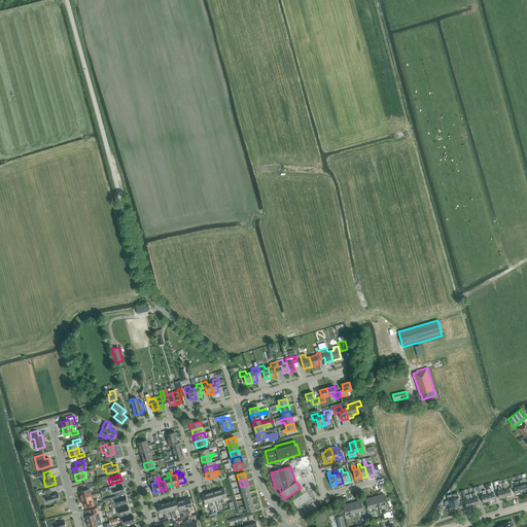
[(503,490),(505,496),(512,495),(510,488),(507,489),(506,484),(503,485),(504,490),(503,490)]
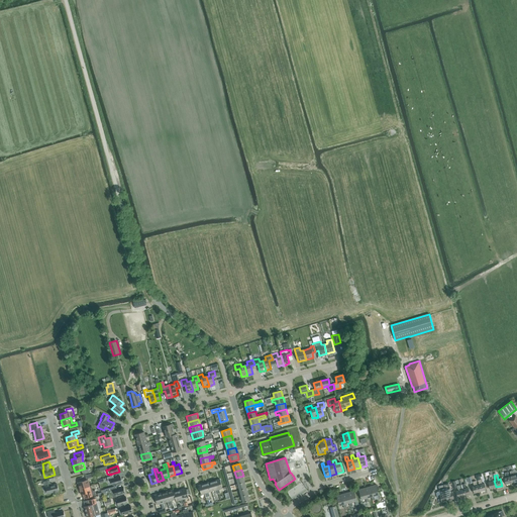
[(114,479),(113,476),(111,476),(107,478),(108,482),(111,481),(112,485),(122,483),(120,477),(114,479)]
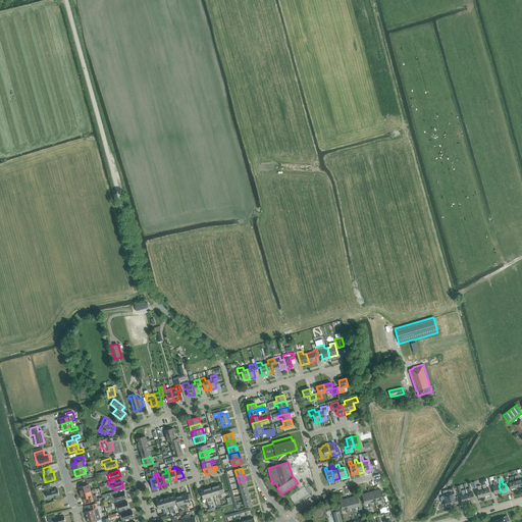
[(501,491),(499,485),(498,485),(497,481),(493,482),(494,486),(492,487),(494,493),(501,491)]
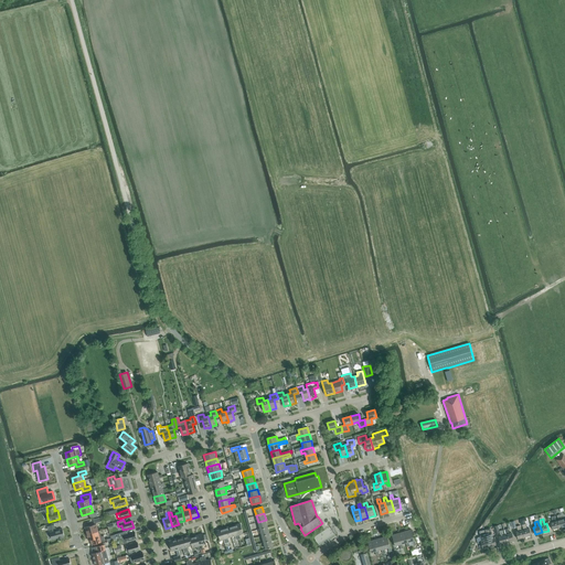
[(55,529),(54,524),(46,526),(48,530),(49,530),(52,530),(52,532),(51,532),(53,540),(59,537),(59,540),(63,539),(63,536),(64,536),(62,529),(57,530),(56,528),(55,529)]
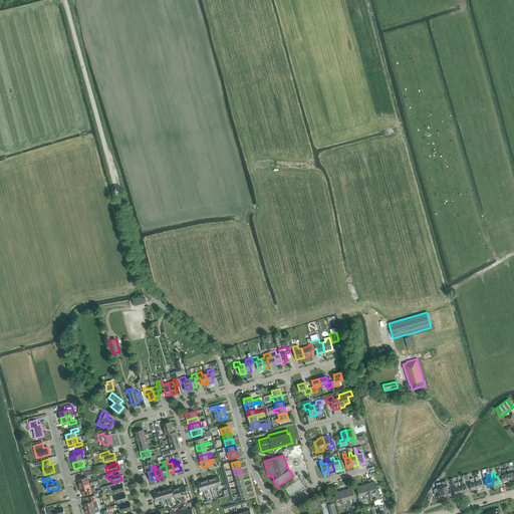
[(87,477),(77,480),(78,486),(89,483),(87,477)]
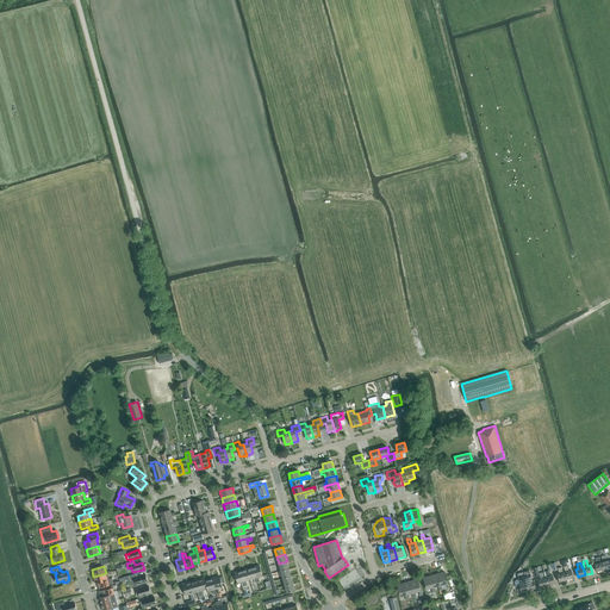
[(564,572),(566,580),(573,578),(571,571),(568,571),(567,566),(566,566),(564,567),(565,572),(564,572)]
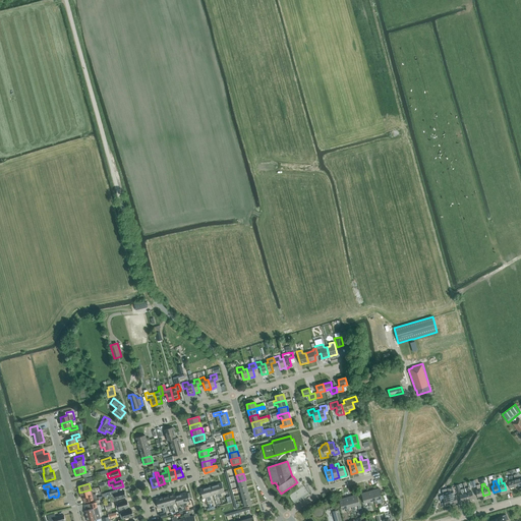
[(218,498),(220,498),(216,484),(211,485),(214,495),(217,494),(218,498)]
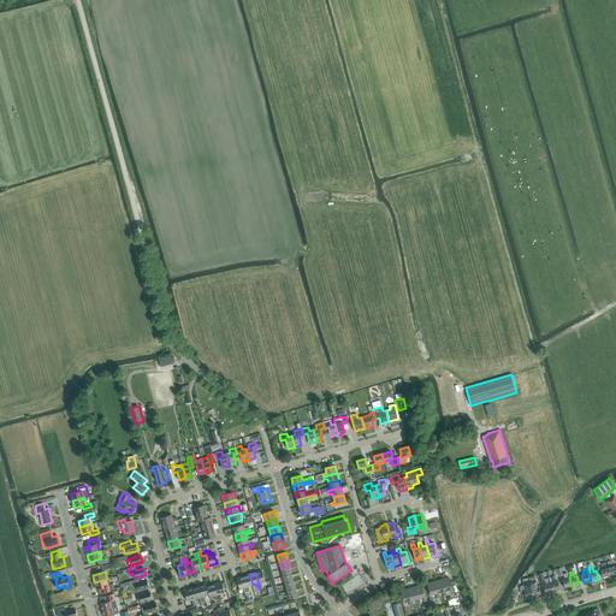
[(285,585),(295,582),(292,574),(283,576),(283,578),(282,578),(283,581),(284,581),(285,585)]
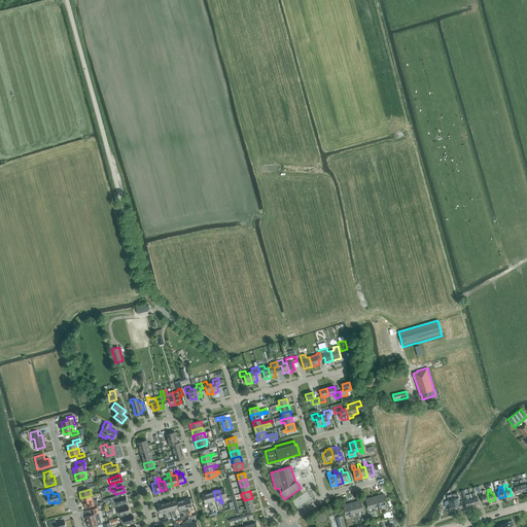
[(210,506),(212,506),(208,493),(203,495),(205,503),(208,502),(210,506)]
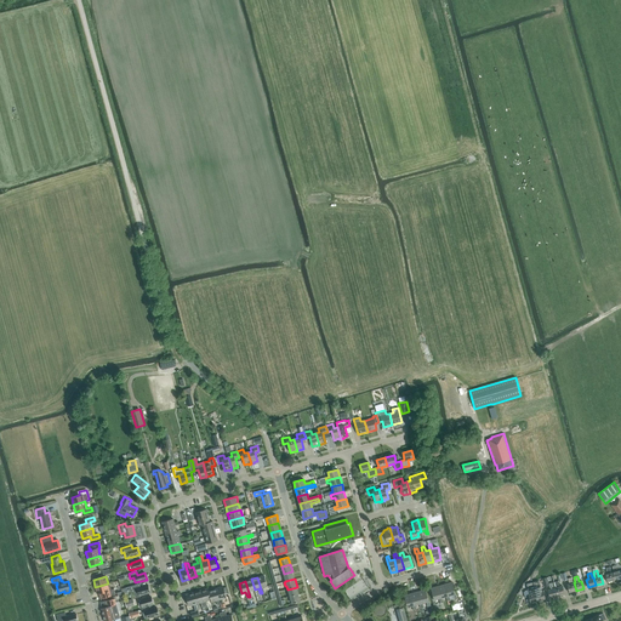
[(533,582),(537,600),(545,599),(543,591),(542,591),(540,585),(539,581),(533,582)]
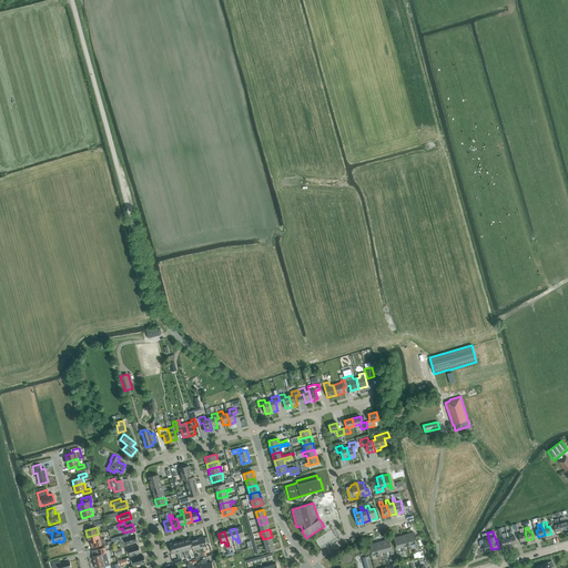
[(507,538),(509,545),(516,543),(514,536),(511,536),(510,531),(507,533),(508,537),(507,538)]
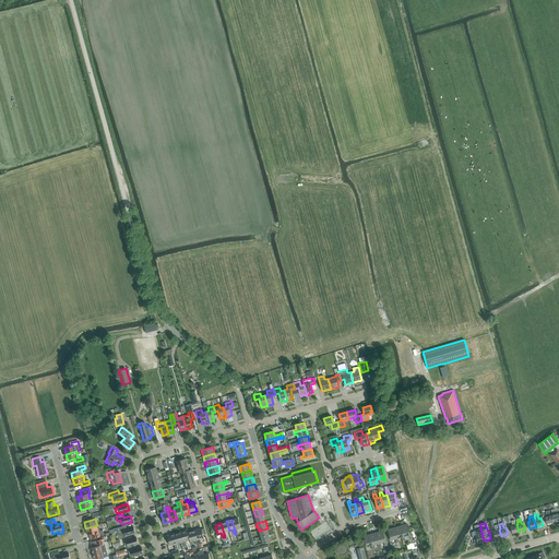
[(401,525),(404,536),(407,535),(409,539),(412,538),(411,534),(409,534),(407,524),(401,525)]
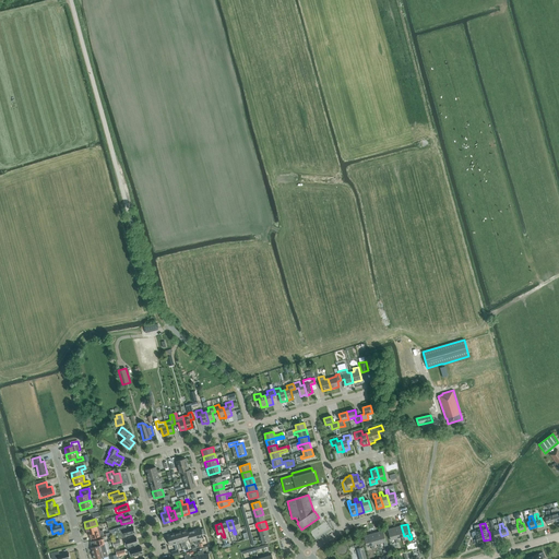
[(477,543),(484,540),(479,524),(474,525),(475,530),(476,535),(477,543)]
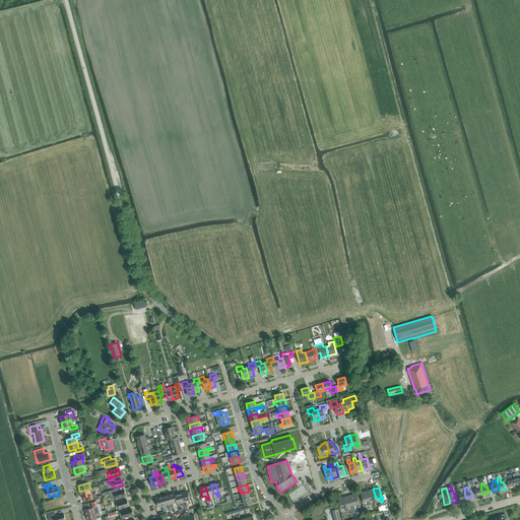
[(90,489),(79,492),(81,498),(83,497),(84,497),(85,501),(96,498),(95,494),(93,494),(91,489),(90,489)]
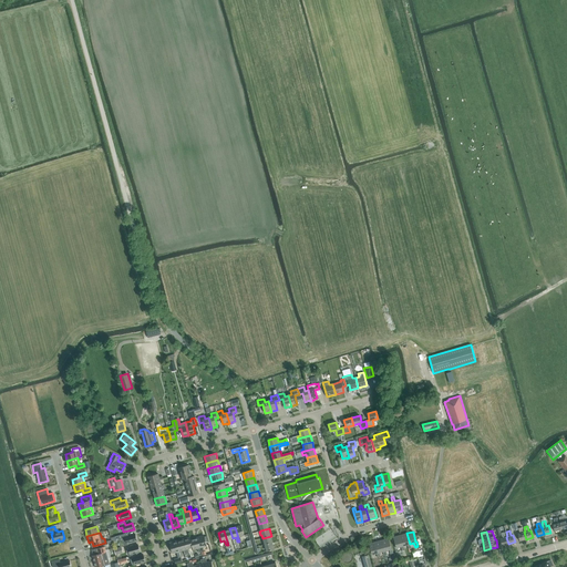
[(121,535),(115,536),(116,540),(120,539),(120,540),(122,540),(123,545),(129,544),(127,543),(137,540),(135,534),(129,536),(127,533),(121,535)]
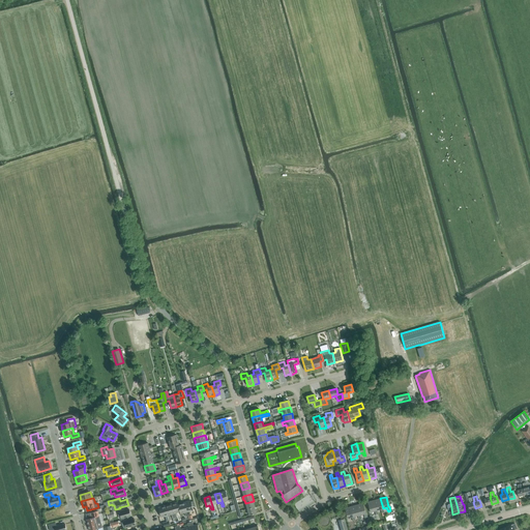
[(384,512),(383,508),(380,498),(375,500),(377,509),(381,508),(382,512),(384,512)]
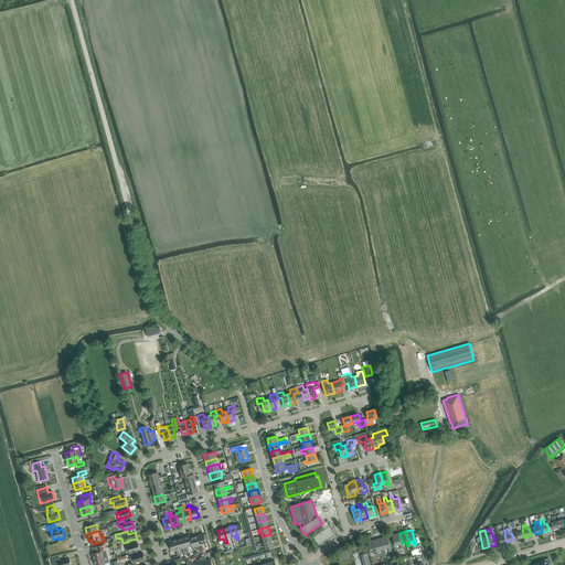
[(403,547),(402,543),(400,533),(392,535),(395,545),(400,544),(401,548),(403,547)]
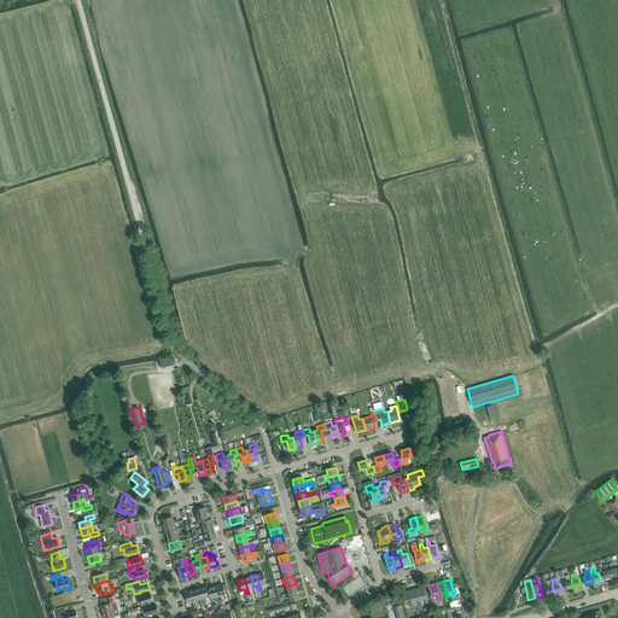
[(215,586),(219,601),(222,600),(221,596),(225,594),(225,590),(222,586),(222,584),(215,586)]
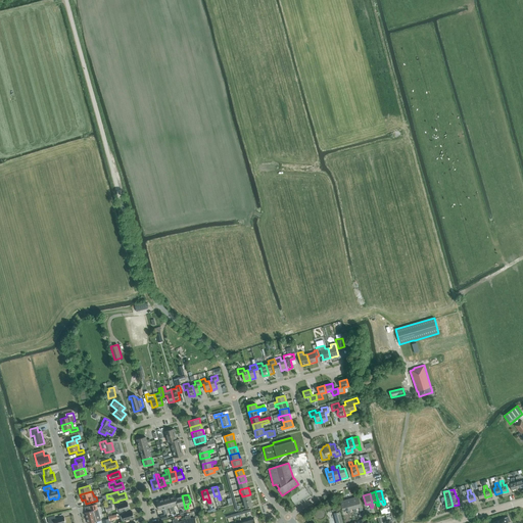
[(176,497),(175,495),(169,497),(173,511),(175,510),(174,506),(178,505),(176,497)]
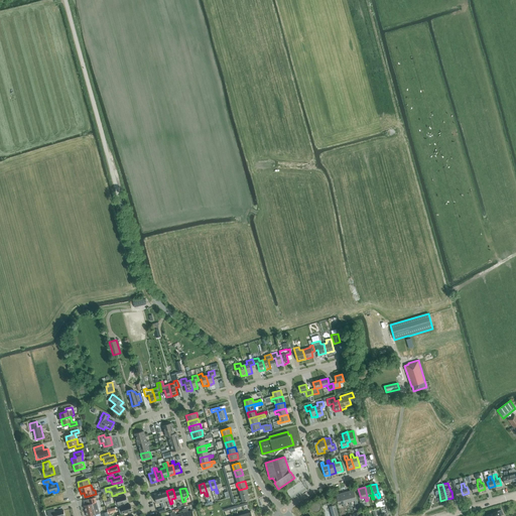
[(183,505),(182,502),(179,489),(173,491),(175,498),(175,500),(179,499),(181,505),(182,506),(183,505)]
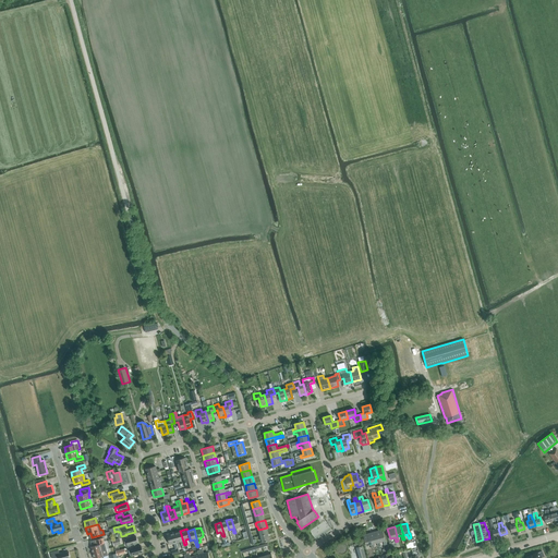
[(376,531),(379,542),(383,541),(384,545),(387,544),(386,540),(385,540),(383,530),(376,531)]
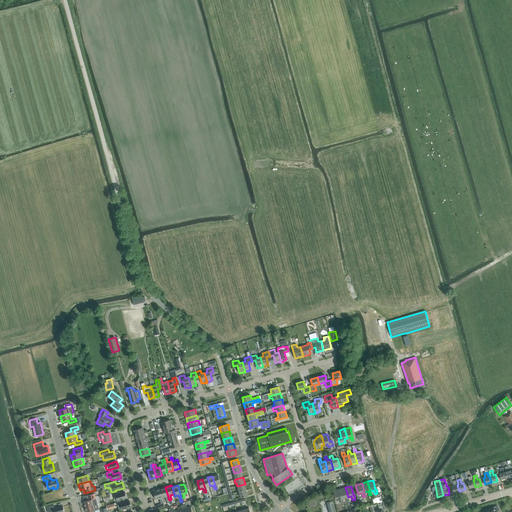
[(166,500),(169,500),(165,487),(159,489),(162,497),(165,496),(166,500)]
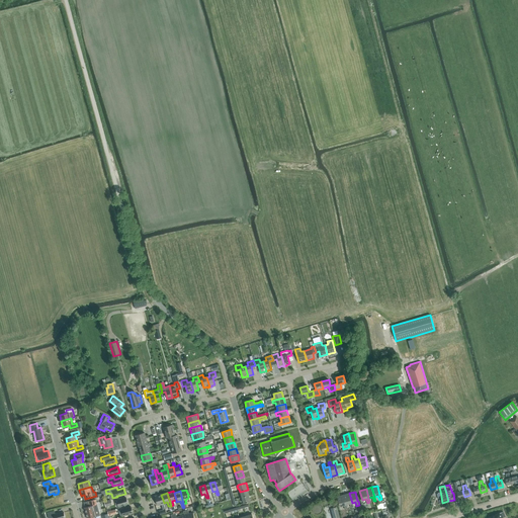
[(353,507),(352,503),(349,493),(344,495),(346,504),(350,504),(351,508),(353,507)]
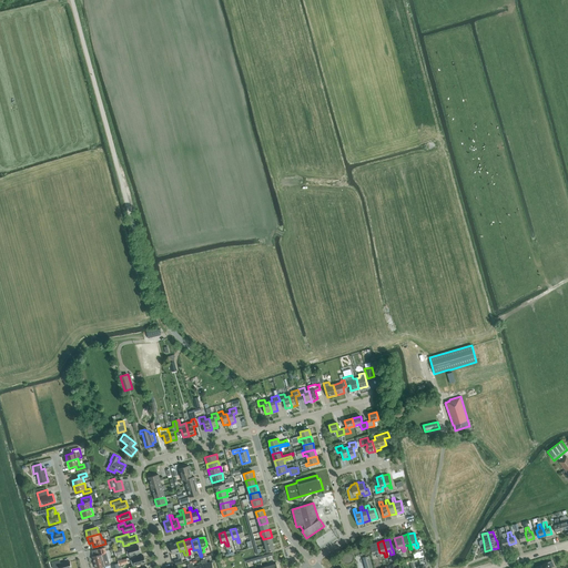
[(176,543),(170,544),(172,554),(176,553),(179,559),(181,558),(181,557),(180,551),(176,543)]
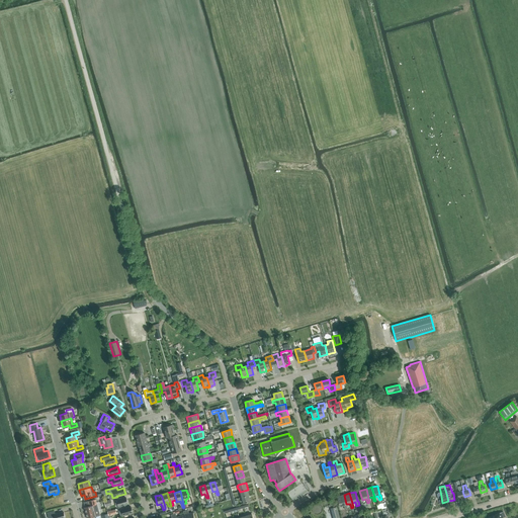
[(249,495),(242,497),(243,503),(251,501),(249,495)]
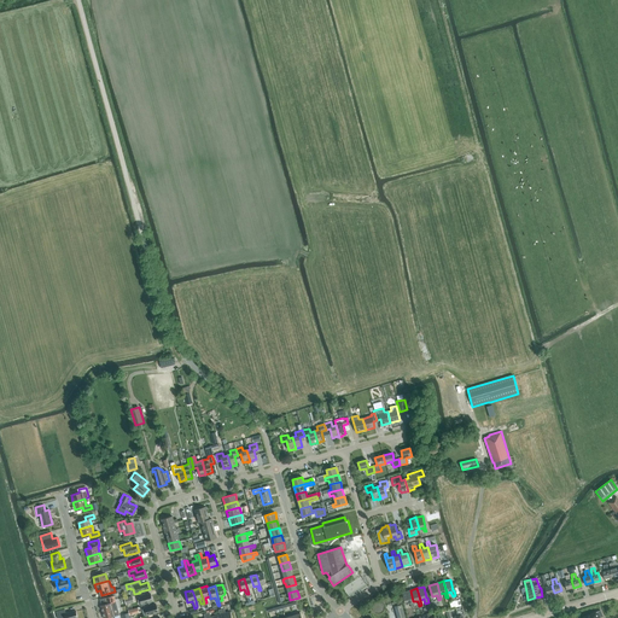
[(414,606),(413,601),(410,590),(402,593),(406,604),(410,602),(412,607),(413,607),(414,606)]
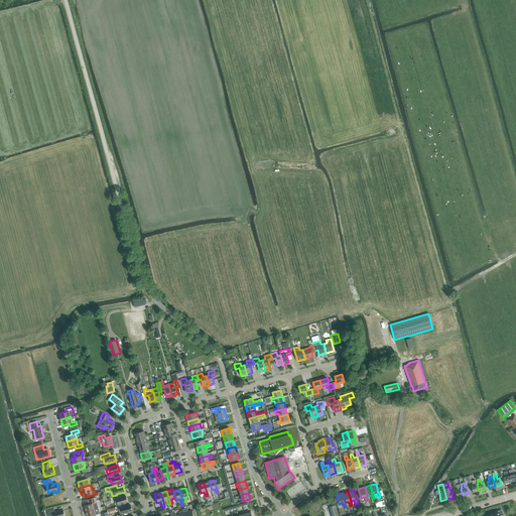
[(118,504),(127,502),(126,496),(116,499),(118,504)]
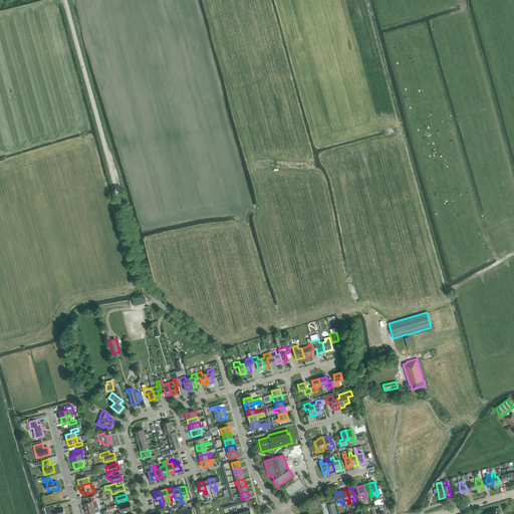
[(84,503),(83,504),(85,509),(93,507),(97,506),(96,503),(96,500),(94,495),(87,497),(89,502),(84,503)]
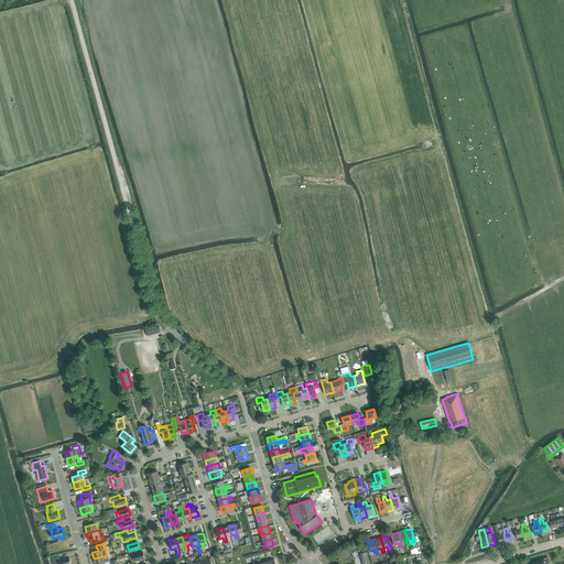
[(134,561),(144,559),(142,552),(132,555),(134,561)]
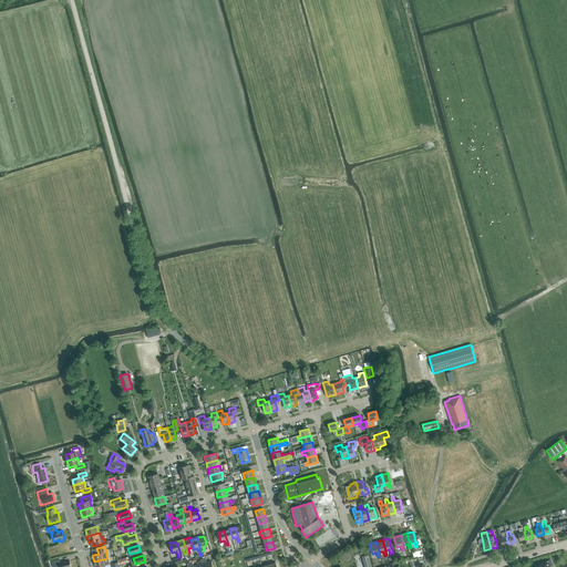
[(364,566),(371,566),(369,555),(362,556),(364,566)]
